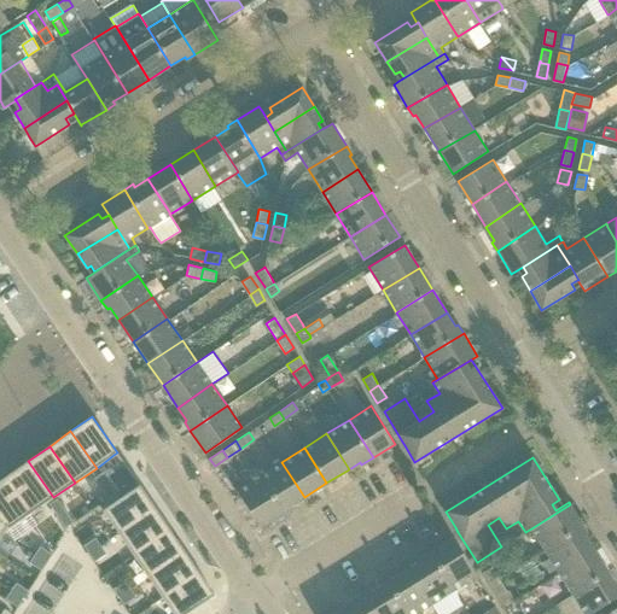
[(28,461),(7,477),(33,513),(53,497),(28,461)]
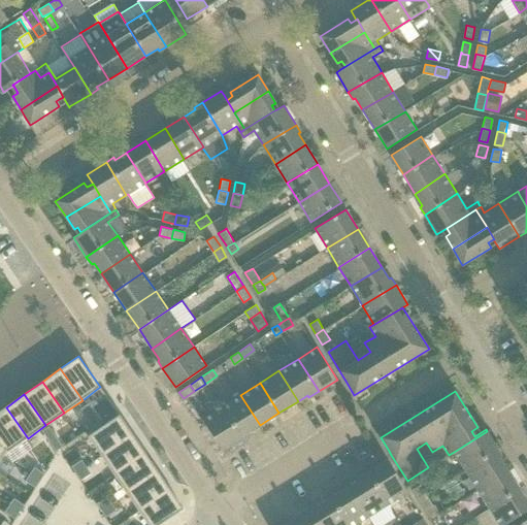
[(240,395),(222,406),(241,439),(252,433),(250,431),(260,425),(240,395)]
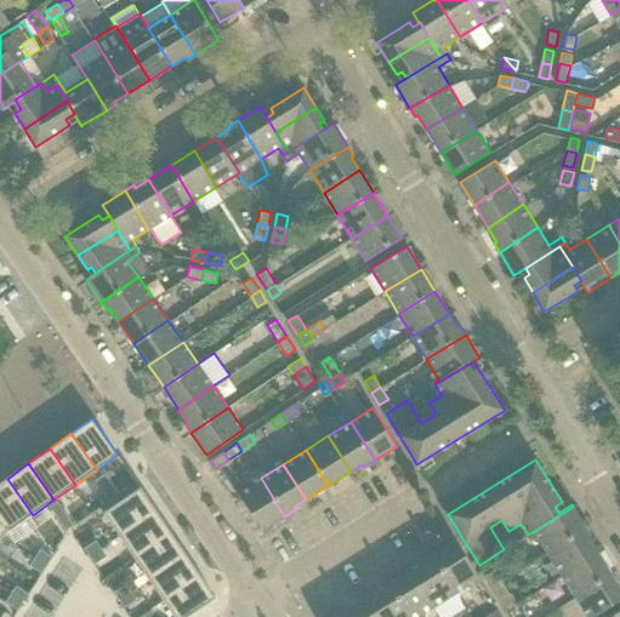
[(100,472),(92,476),(101,489),(108,483),(100,472)]
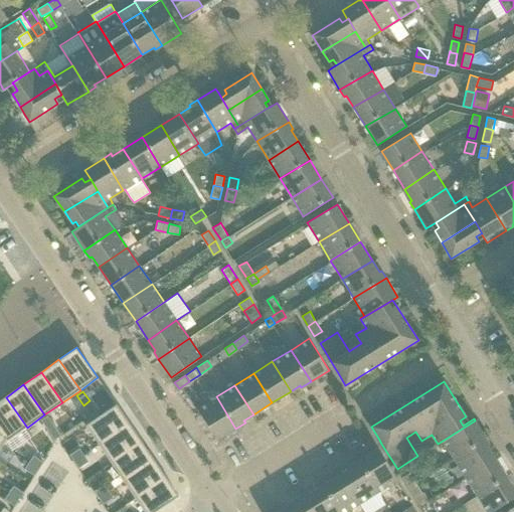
[(235,429),(216,396),(197,408),(217,440),(235,429)]
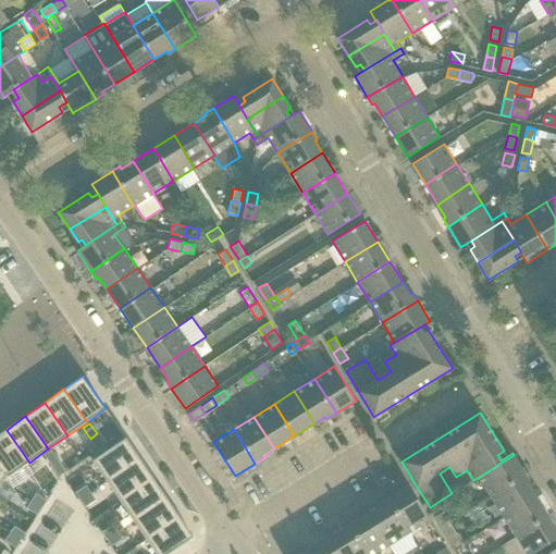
[(7,430),(0,433),(0,462),(8,474),(10,476),(29,463),(7,430)]
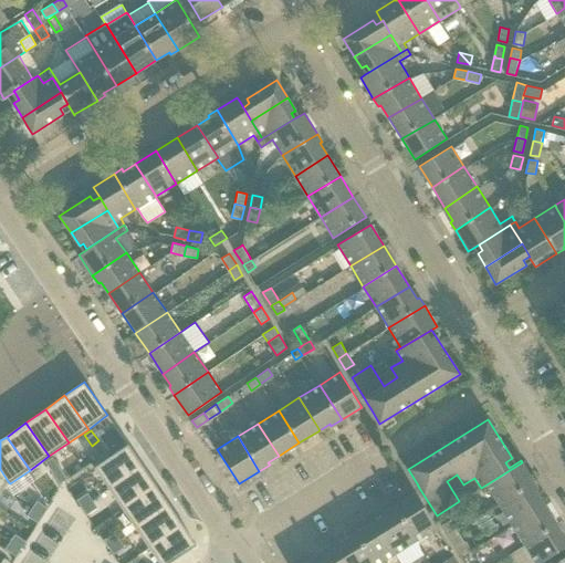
[(98,440),(92,446),(98,457),(106,451),(98,440)]
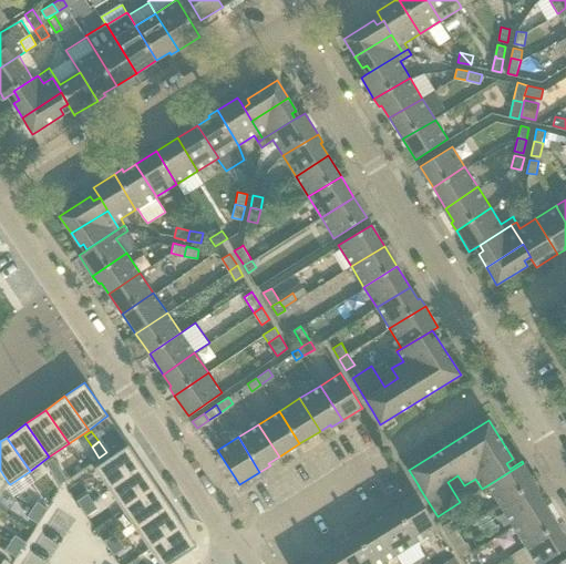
[(125,448),(95,468),(109,489),(142,465),(129,445),(125,448)]
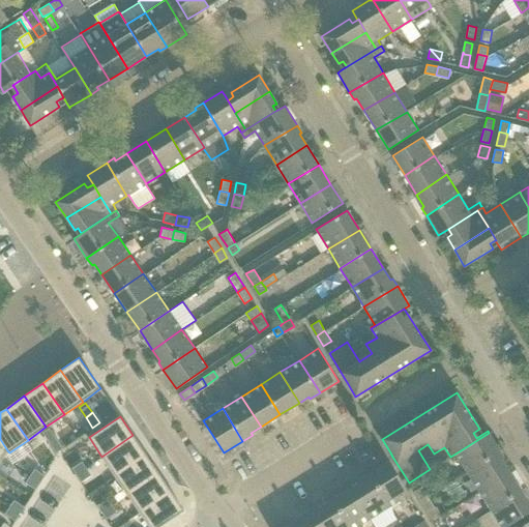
[(49,427),(42,432),(50,442),(56,437),(49,427)]
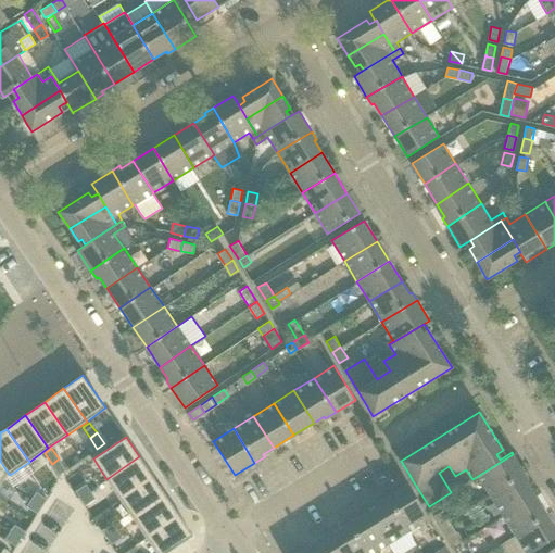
[(478,476),(491,495),(525,474),(513,454),(478,476)]
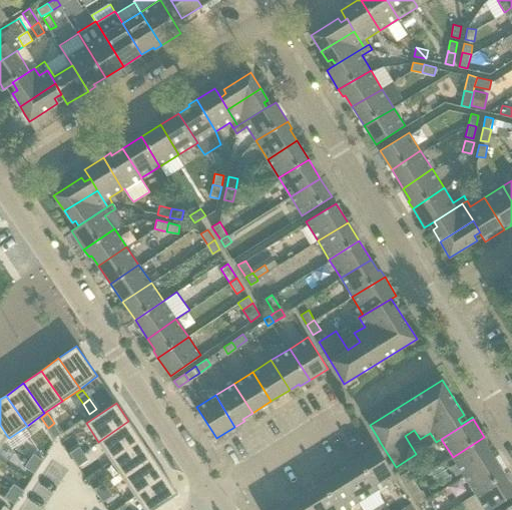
[(128,421),(98,442),(110,460),(138,441),(141,439),(128,421)]
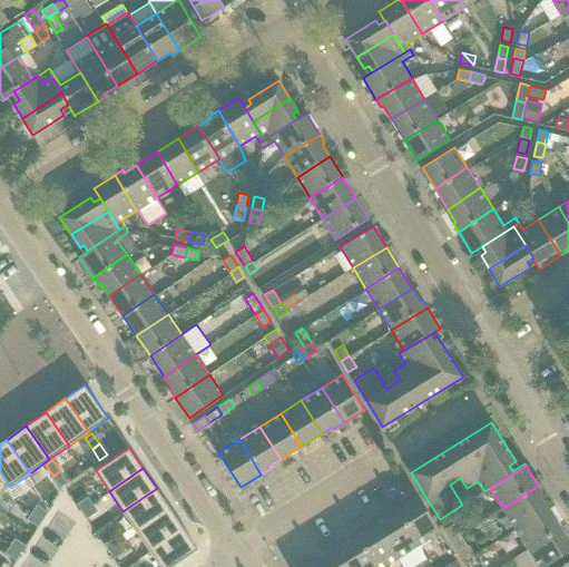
[(60,470),(54,476),(60,486),(68,481),(60,470)]
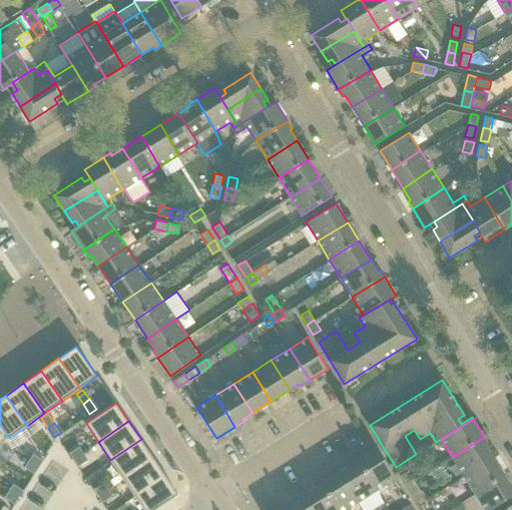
[(453,457),(464,475),(494,457),(486,444),(488,443),(484,437),(453,457)]
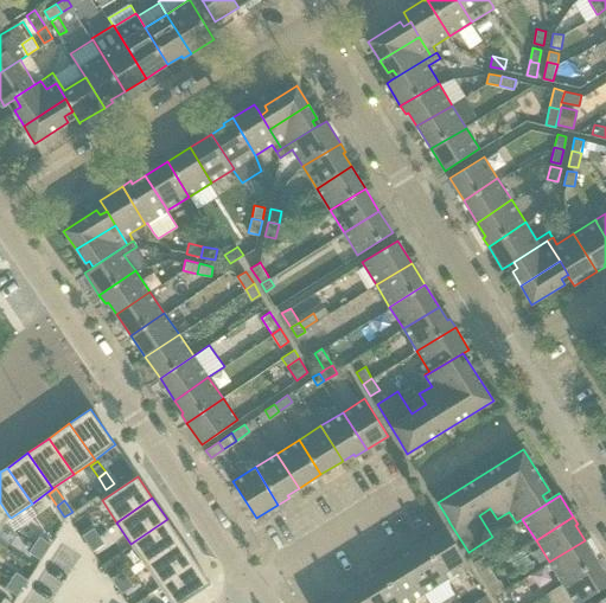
[(164,521),(131,544),(146,566),(183,541),(167,519),(164,521)]
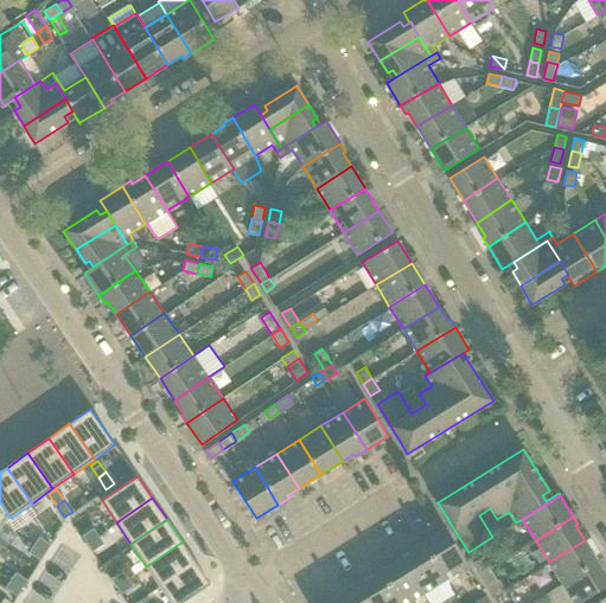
[(94,527),(82,534),(88,543),(100,534),(94,527)]
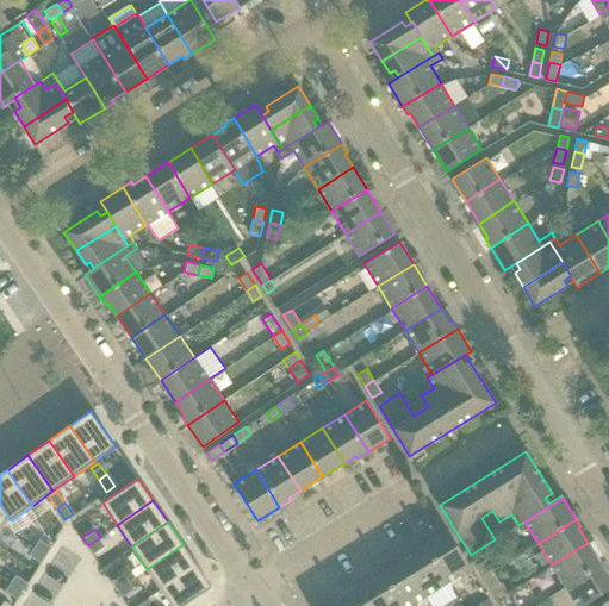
[(447,530),(426,544),(449,581),(471,567),(447,530)]
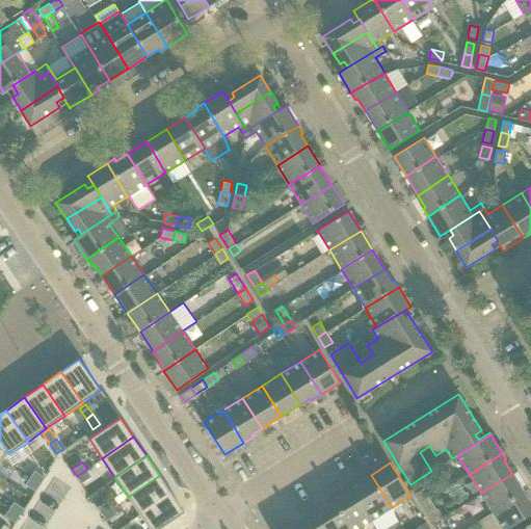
[(87,469),(77,476),(81,482),(91,476),(87,469)]
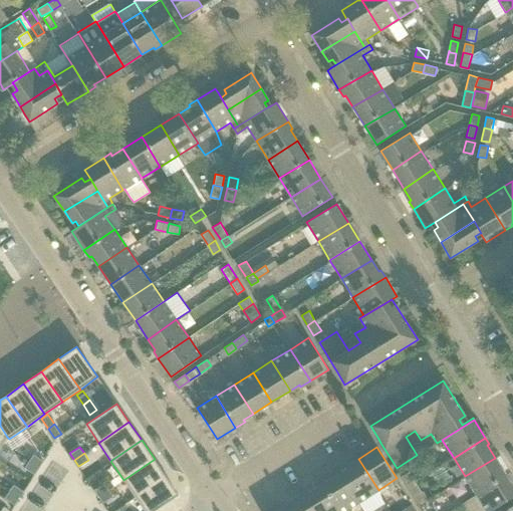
[(34,454),(29,460),(39,467),(43,460),(34,454)]
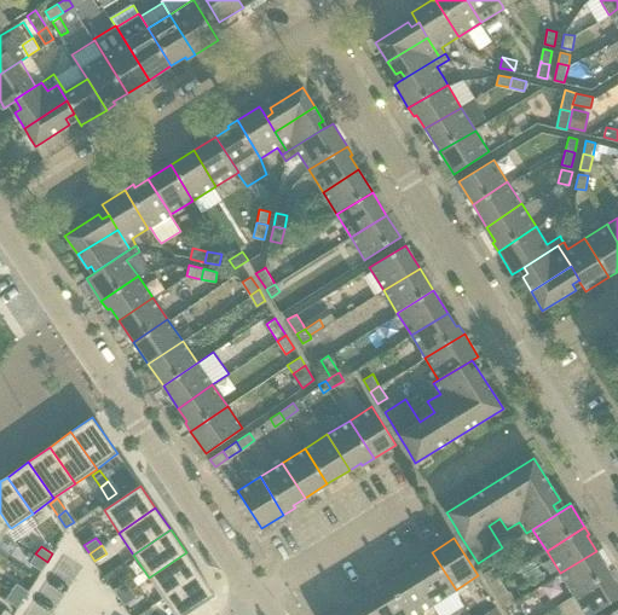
[(560,573),(575,595),(610,573),(596,551),(560,573)]
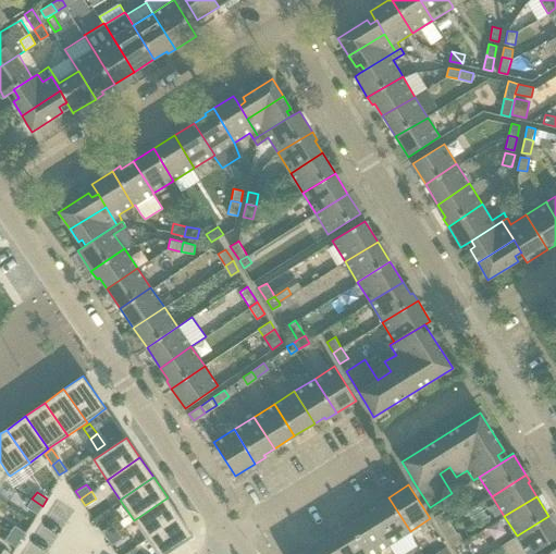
[(168,497),(134,520),(148,541),(182,518),(168,497)]
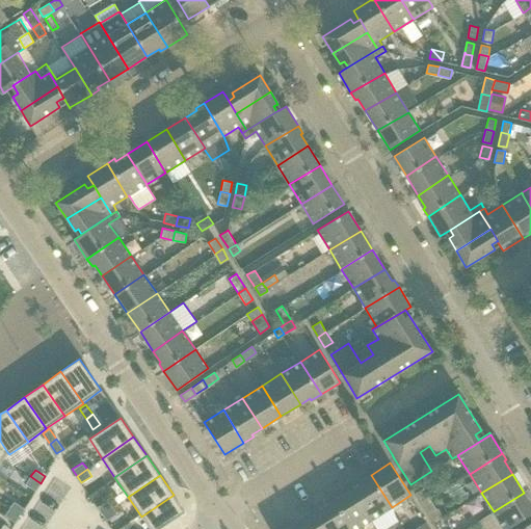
[(363,482),(353,488),(372,520),(392,507),(371,475),(361,480),(363,482)]
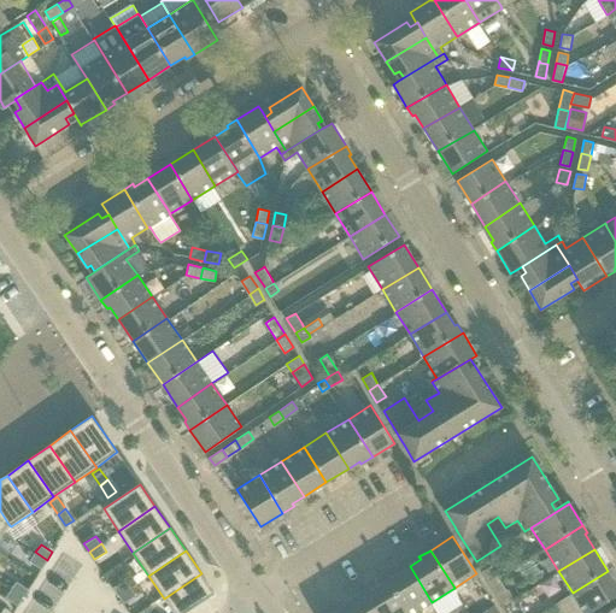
[(35,552),(30,560),(41,569),(47,560),(35,552)]
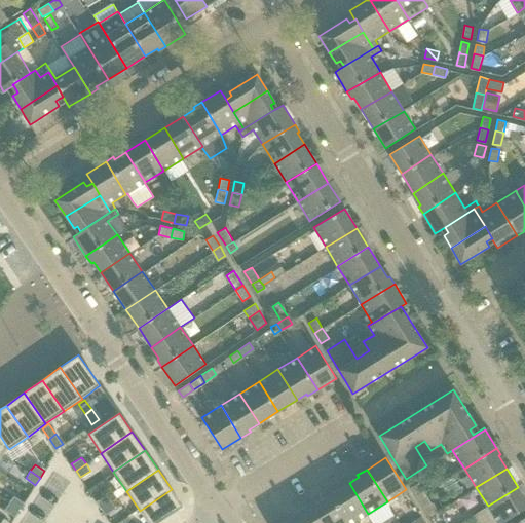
[(418,482),(411,486),(418,496),(424,492),(418,482)]
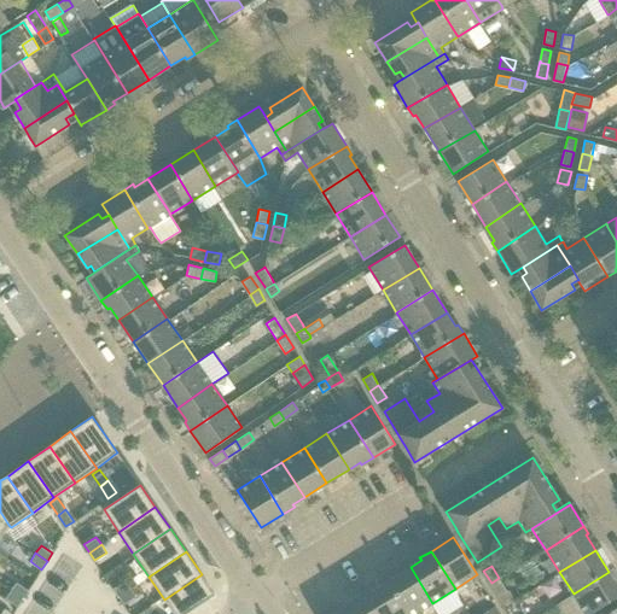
[(411,567),(388,582),(407,613),(414,613),(432,603),(411,567)]
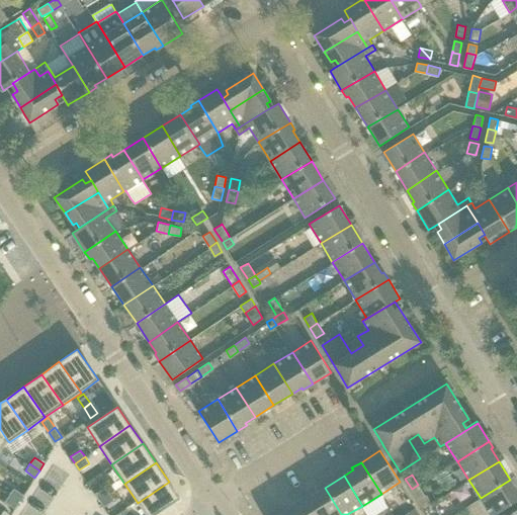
[(516,490),(510,480),(481,498),(491,514),(494,514),(516,501),(516,490)]
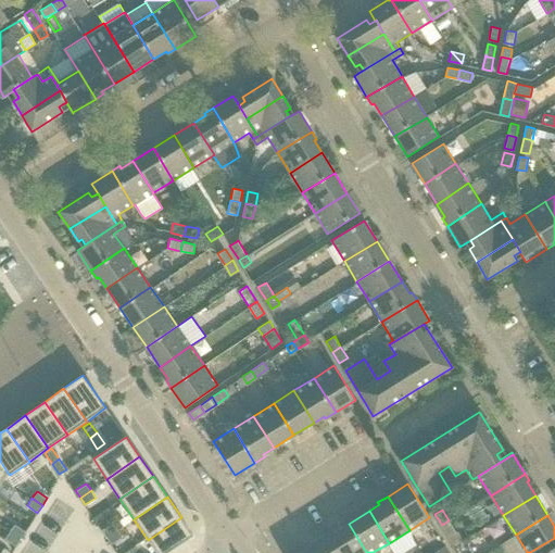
[(181,517),(148,540),(156,552),(167,552),(188,540),(190,538),(193,536),(181,517)]
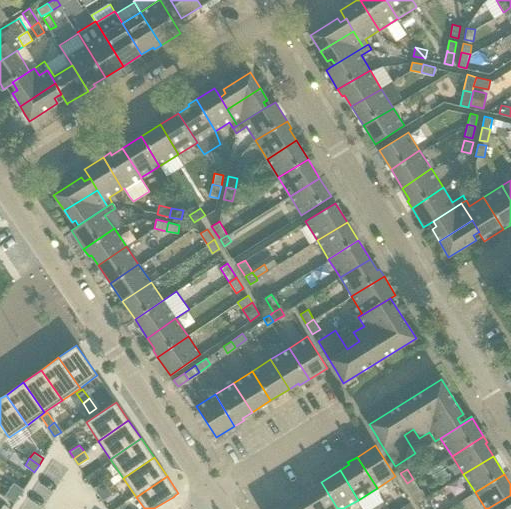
[(413,479),(407,483),(413,493),(419,489),(413,479)]
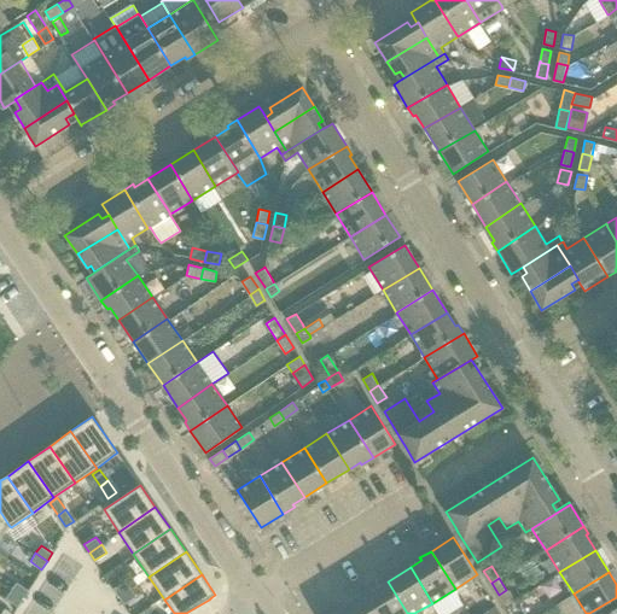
[(126,579),(114,588),(118,596),(131,588),(126,579)]
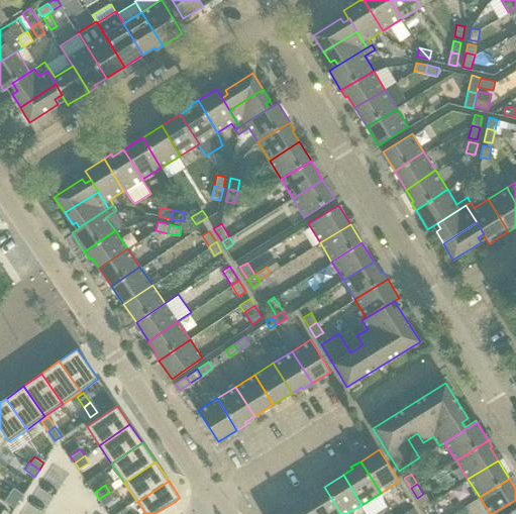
[(14,487),(9,493),(19,500),(24,493),(14,487)]
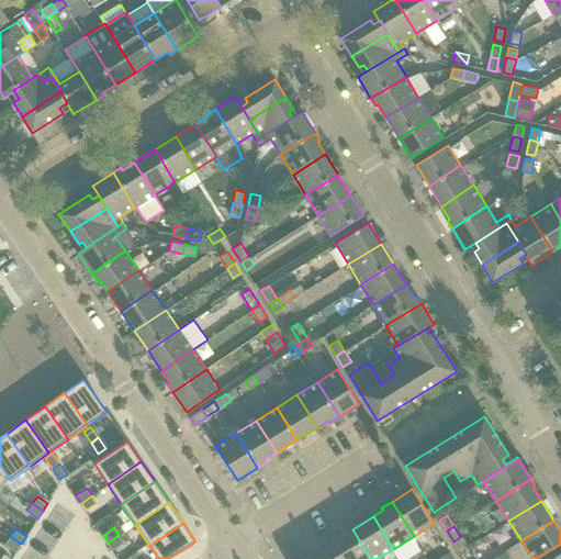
[(370,558),(352,529),(332,541),(343,558),(370,558)]
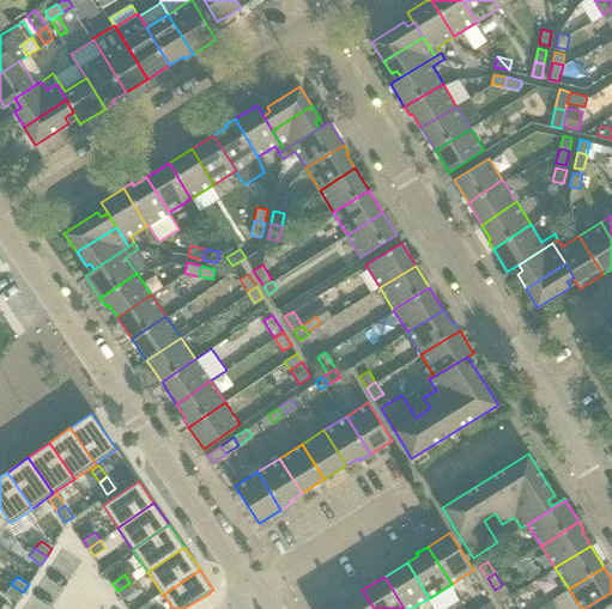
[(129,583),(117,591),(123,598),(135,590),(129,583)]
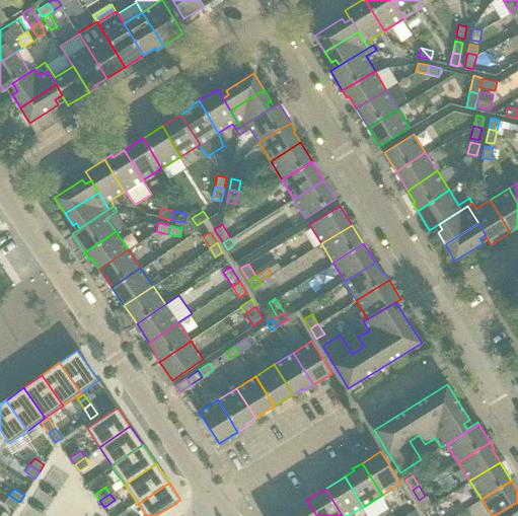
[(9,495),(5,502),(15,509),(19,502),(9,495)]
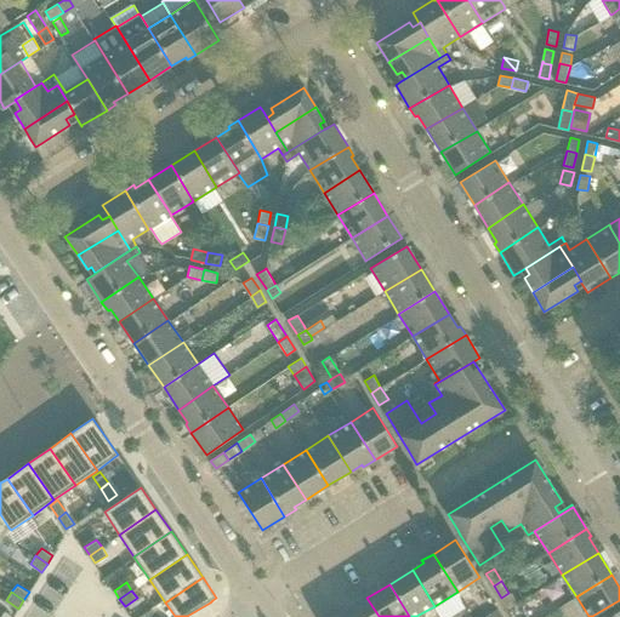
[(354,603),(343,610),(347,616),(379,616),(367,598),(356,605),(354,603)]
